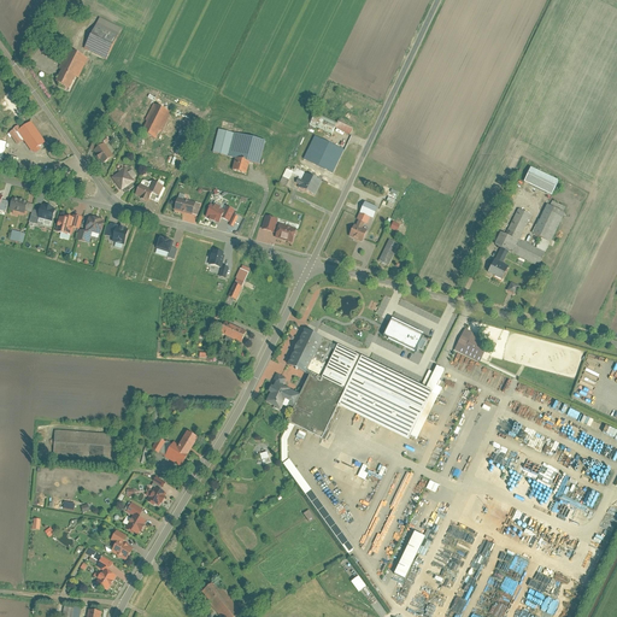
[(99,19),(86,50),(107,59),(122,29),(99,19)]
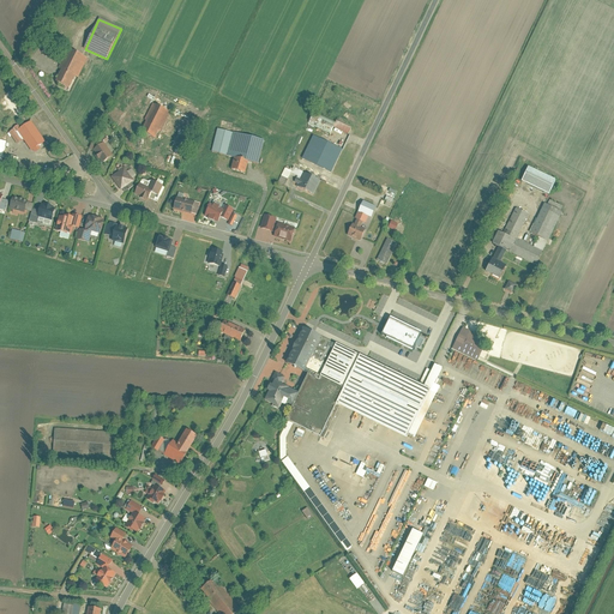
[(88,59),(67,49),(59,67),(60,68),(54,82),(67,89),(74,76),(78,78),(88,59)]
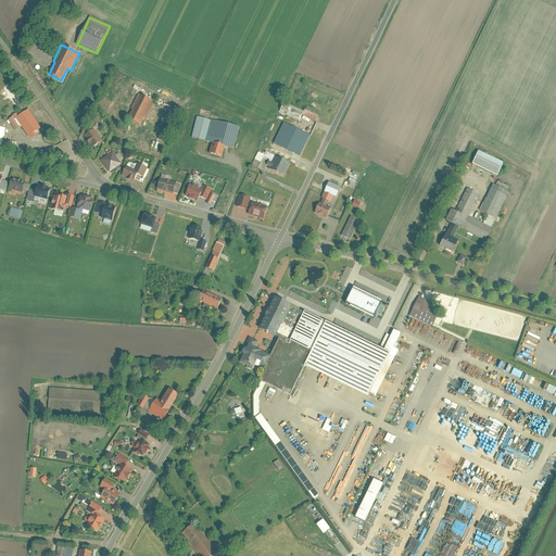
[(154,102),(138,95),(127,119),(142,126),(154,102)]
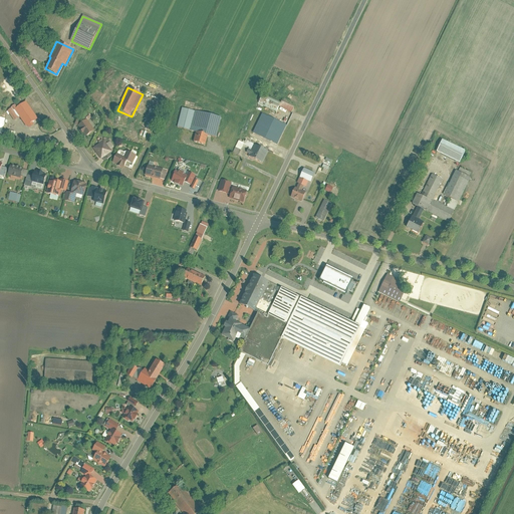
[(280,103),(262,94),(258,103),(276,111),(278,106),(280,103)]
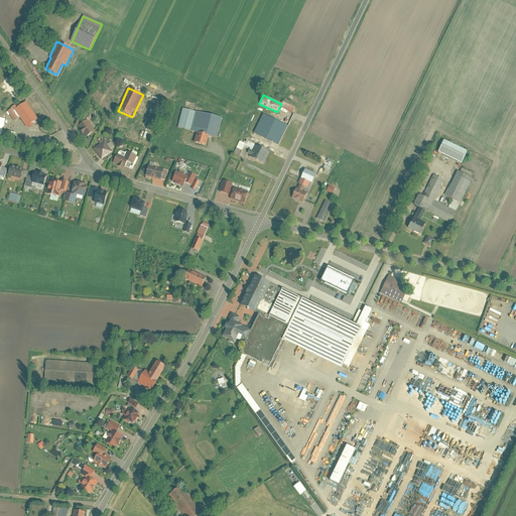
[(292,113),(294,108),(282,102),(281,104),(279,107),(292,113)]
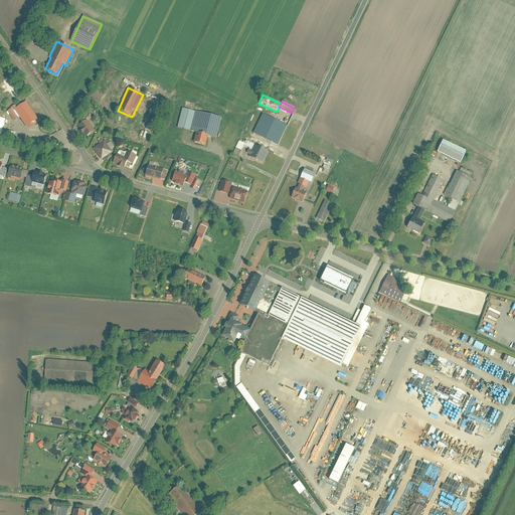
[(17,108),(14,110),(26,127),(37,120),(25,103),(17,108)]
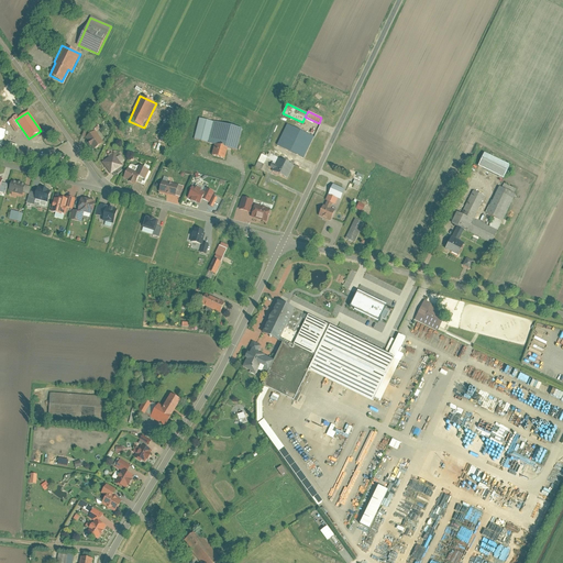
[(212,122),(199,118),(194,139),(207,142),(212,122)]
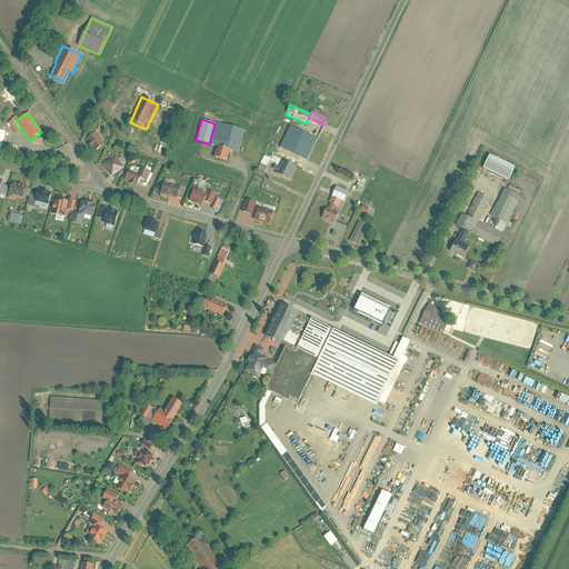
[(8,123),(16,133),(20,130),(15,122),(12,120),(8,123)]
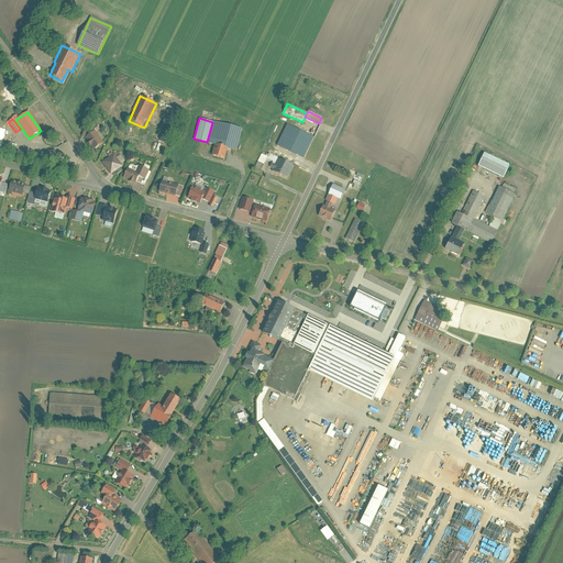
[(212,122),(207,142),(213,144),(227,148),(235,151),(242,131),(212,122)]
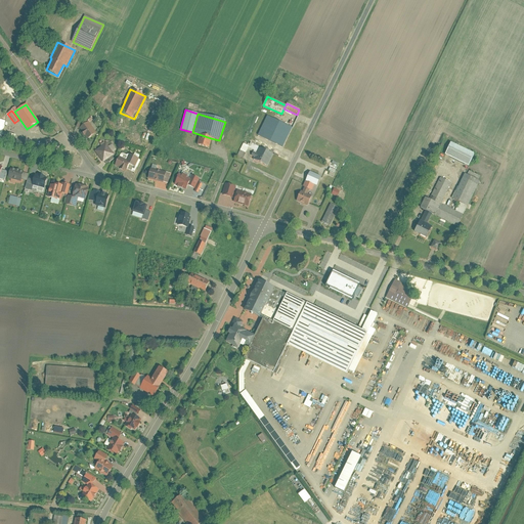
[(291,128),(267,117),(257,136),(281,147),(291,128)]
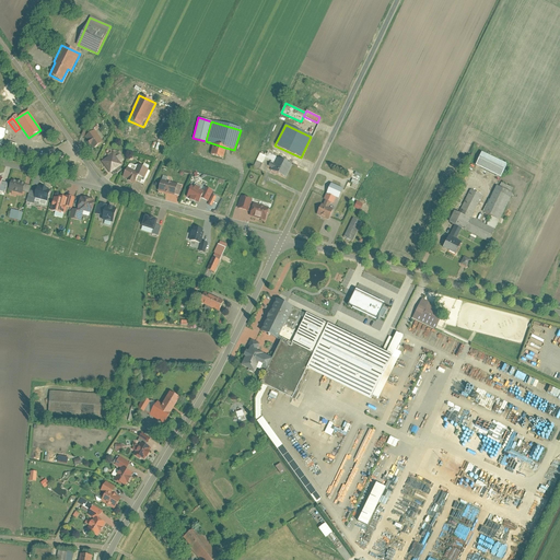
[(103,143),(94,130),(84,138),(94,150),(103,143)]
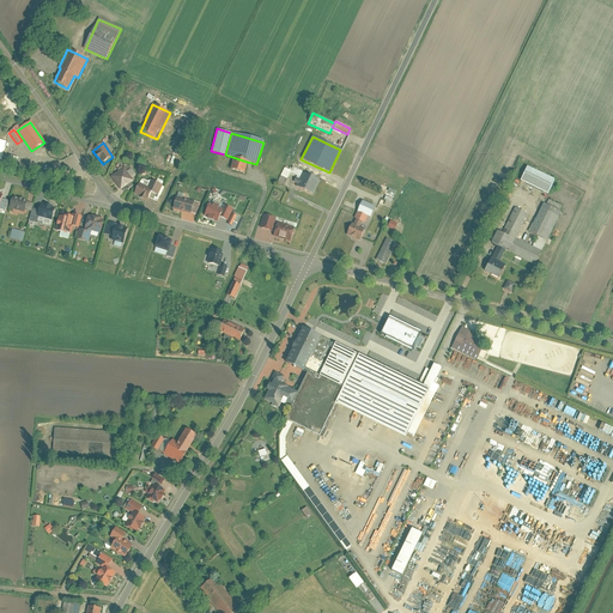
[(247,162),(232,157),(230,169),(243,174),(247,162)]
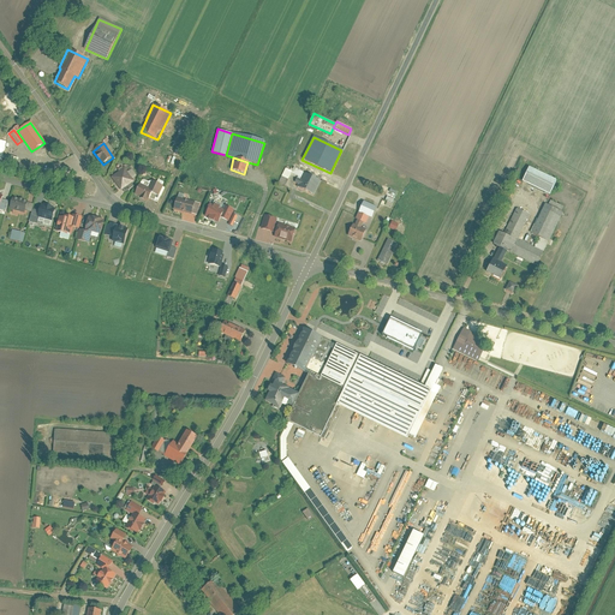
[(556,180),(527,167),(521,181),(549,195),(556,180)]
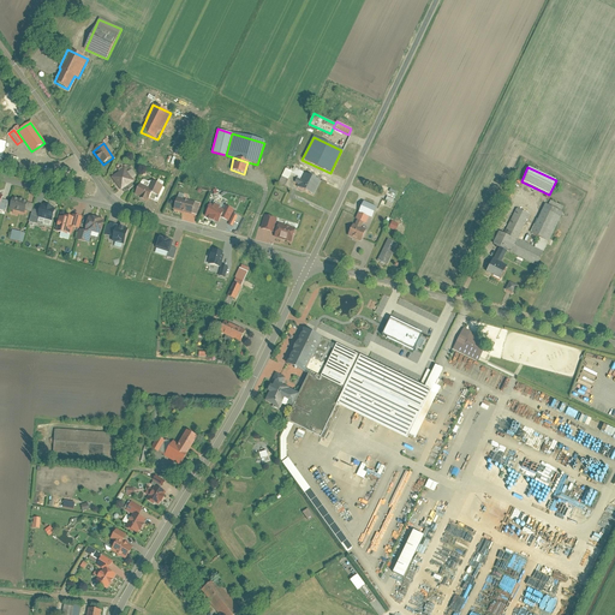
[(133,181),(125,168),(112,178),(120,191),(133,181)]
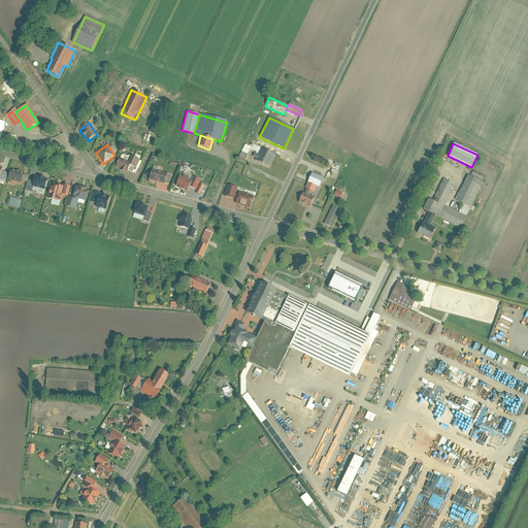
[(251,146),(244,144),(241,152),(246,155),(248,155),(251,146)]
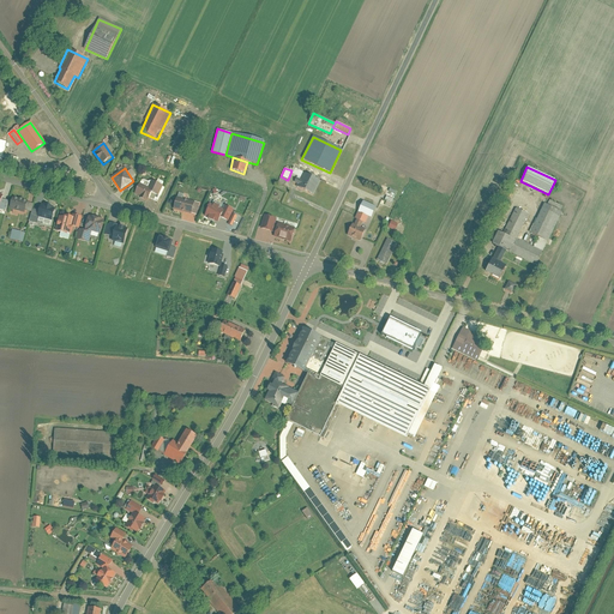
[(320,181),(304,173),(301,179),(298,178),(295,182),(299,185),(298,187),(313,194),(320,181)]
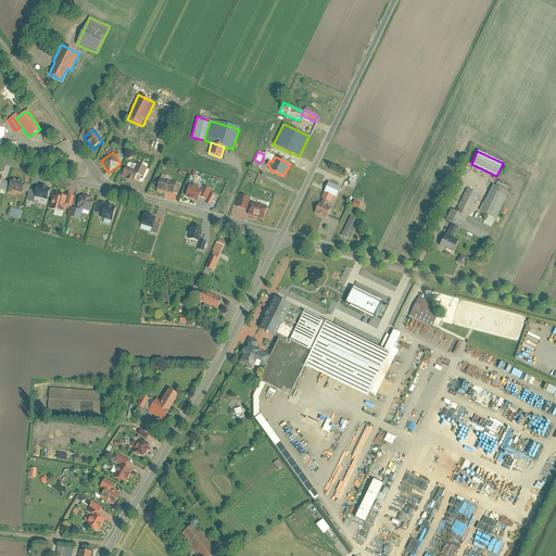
[(140,182),(147,168),(137,164),(135,169),(126,166),(122,176),(126,178),(126,179),(133,182),(134,179),(140,182)]
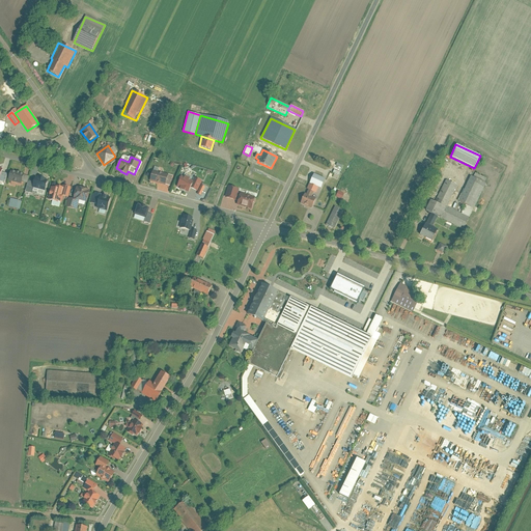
[(9,182),(8,186),(16,187),(17,185),(22,187),(22,186),(23,186),(24,183),(26,184),(28,175),(23,174),(23,173),(10,170),(7,180),(9,182)]
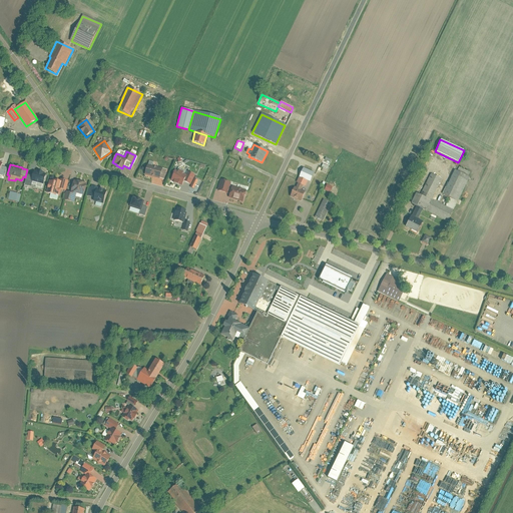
[(161,168),(147,164),(144,174),(159,178),(161,168)]
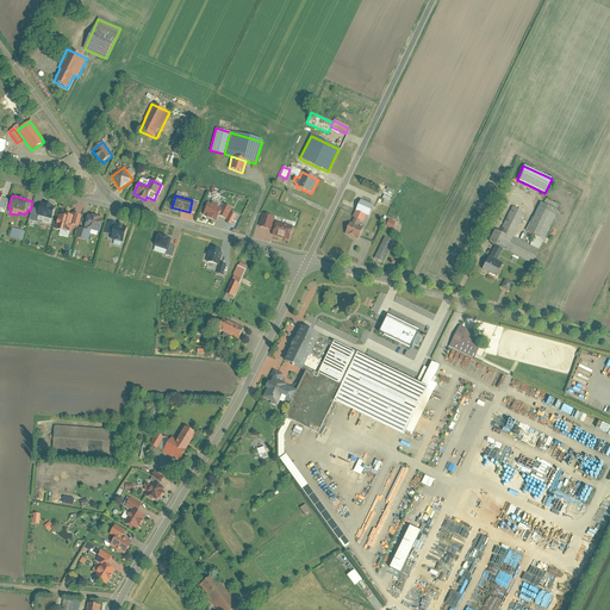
[(546,199),(543,204),(555,210),(558,205),(546,199)]
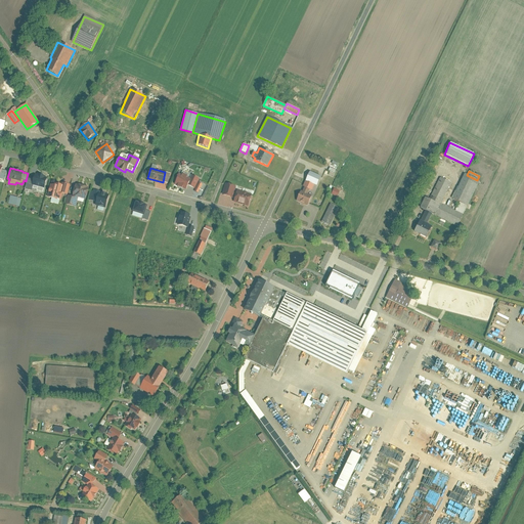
[(320,177),(309,172),(305,181),(316,185),(320,177)]
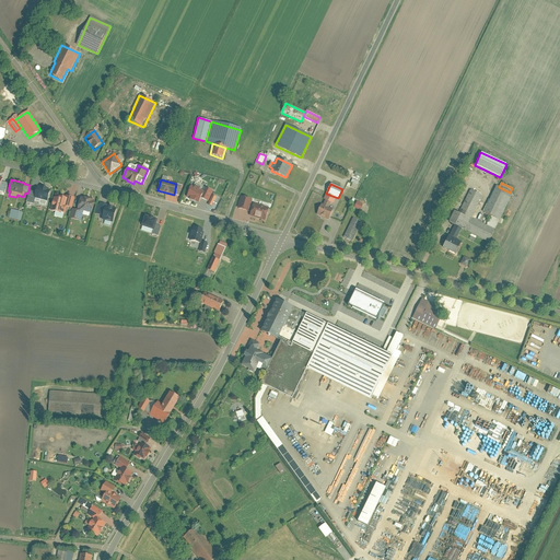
[(203,191),(190,185),(185,197),(189,198),(188,200),(193,202),(194,200),(198,202),(199,198),(203,191)]
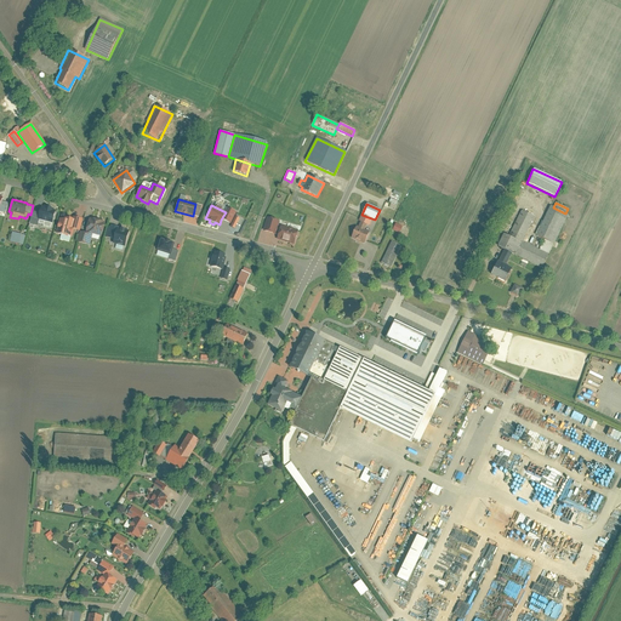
[(553,208),(550,206),(536,235),(543,240),(554,244),(568,215),(565,214),(553,208)]
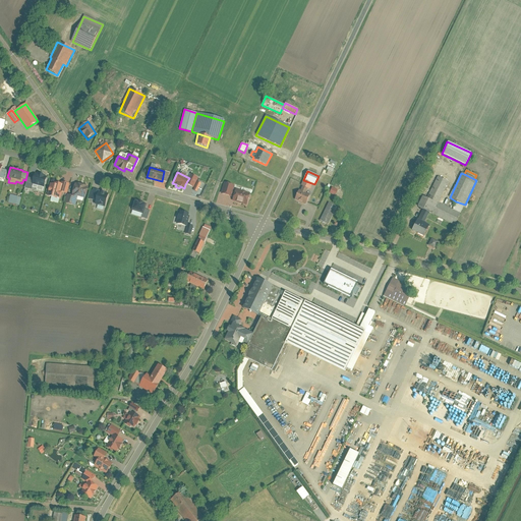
[(32,178),(27,177),(24,187),(31,189),(33,184),(43,187),(46,177),(34,174),(32,178)]
